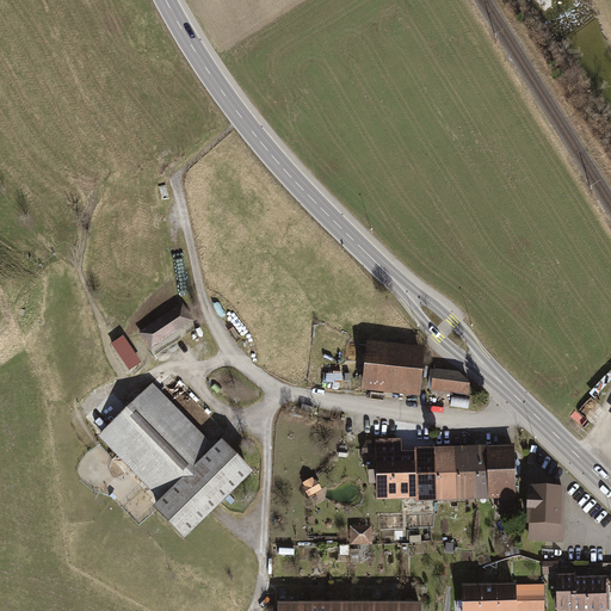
[(183,304),(139,334),(149,351),(193,321),(183,304)]
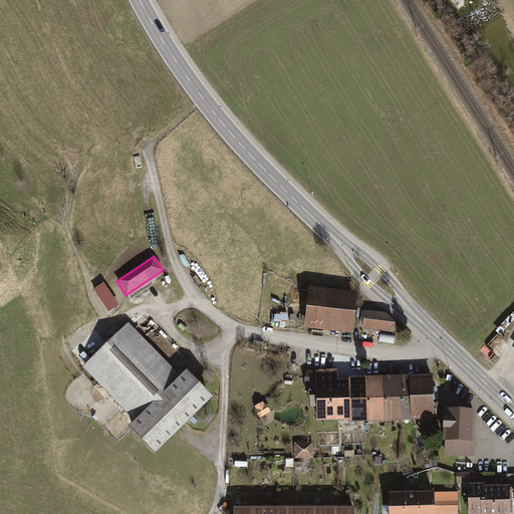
[(305,329),(353,334),(357,293),(309,287),(305,329)]
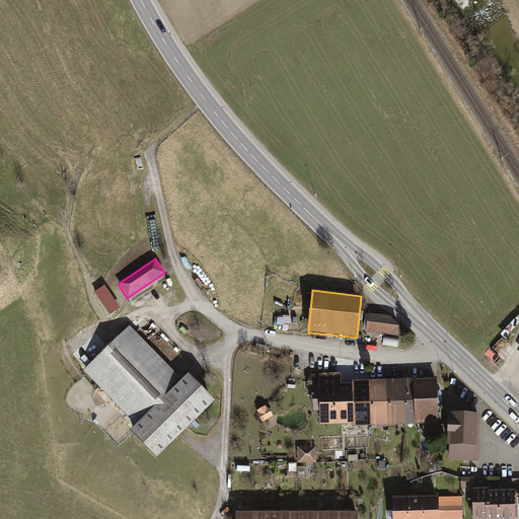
[(113,295),(116,301),(123,297),(120,291),(113,295)]
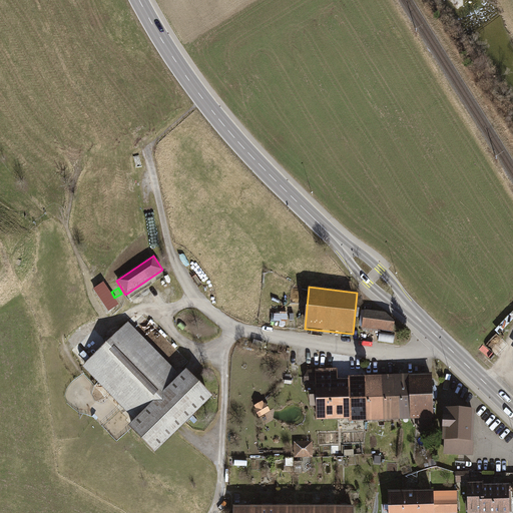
[(364,311),(362,329),(395,333),(396,323),(385,313),(364,311)]
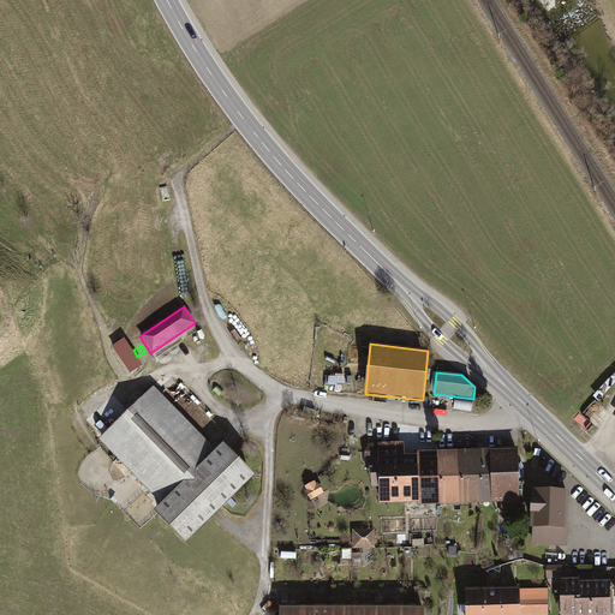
[(153,514),(183,544),(209,518),(251,477),(218,442),(225,435),(172,380),(159,393),(153,388),(97,442),(126,471),(144,489),(161,506),(153,514)]
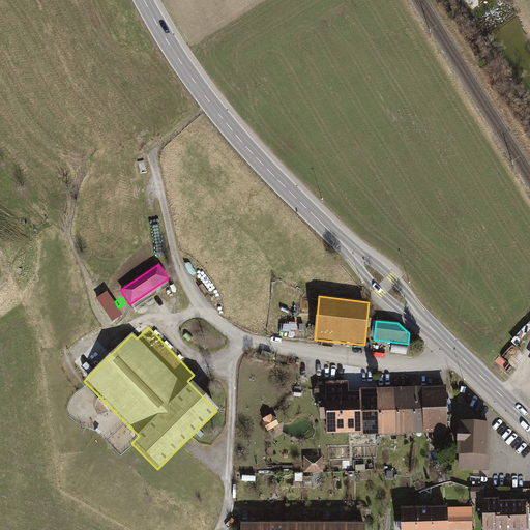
[(408,353),(408,344),(393,343),(392,352),(408,353)]
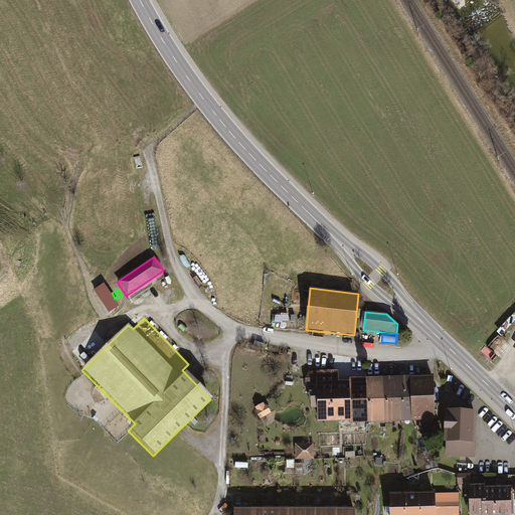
[(318,422),(351,421),(350,380),(339,381),(339,370),(310,371),(306,378),(306,384),(317,383),(318,398),(310,398),(311,410),(318,410),(318,422)]
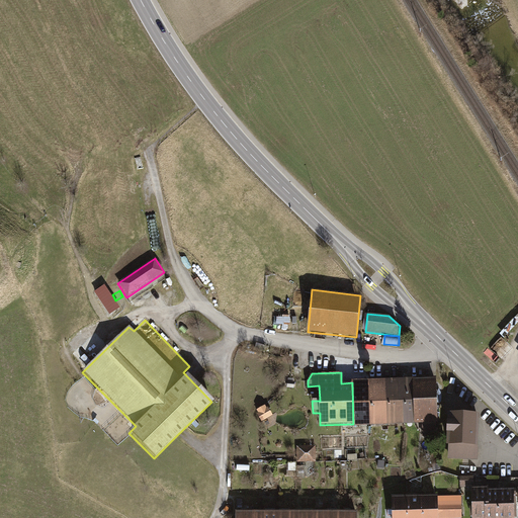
[(436,378),(403,379),(404,425),(423,424),(423,438),(437,437),(436,424),(437,424),(436,378)]
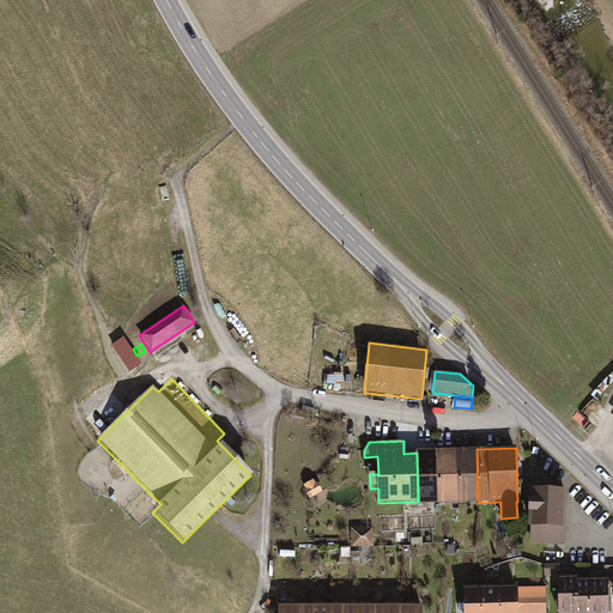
[(438,504),(459,503),(457,449),(437,450),(438,504)]
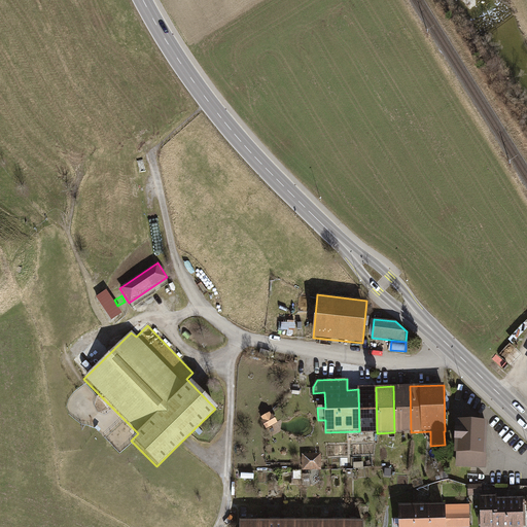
[(394,432),(411,432),(410,386),(393,386),(394,432)]
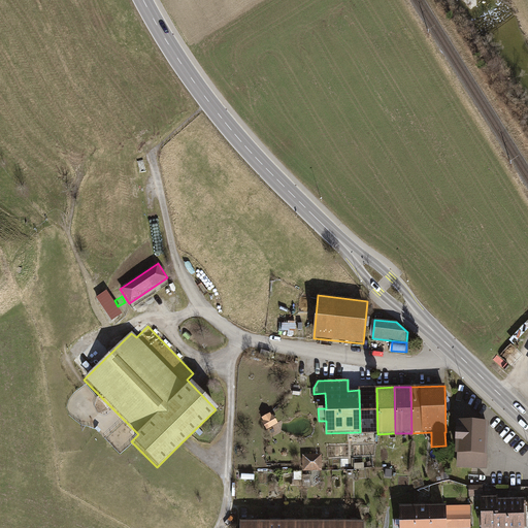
[(360,434),(377,434),(376,388),(359,388),(359,390),(360,432),(360,434)]
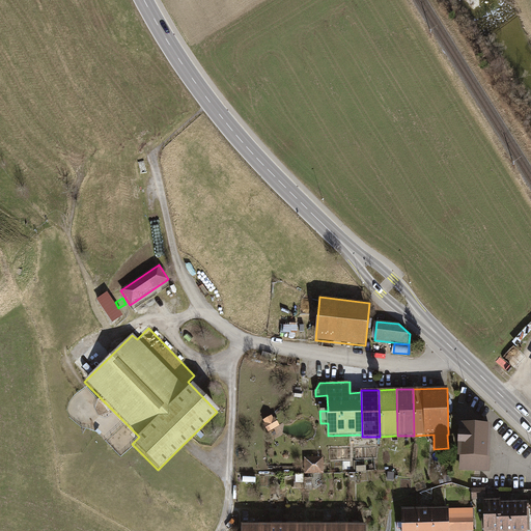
[(269,434),(280,426),(275,418),(274,419),(272,416),(263,421),(266,424),(263,425),(269,434)]
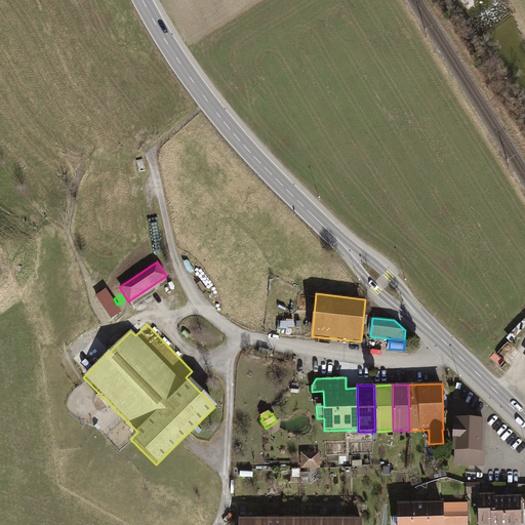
[(486,420),(454,419),(453,452),(455,452),(454,466),(484,467),(486,420)]
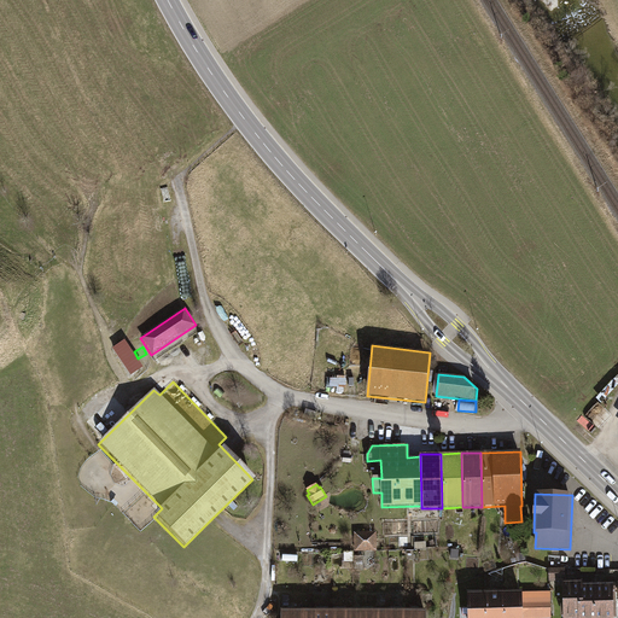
[(377,532),(355,532),(355,552),(377,552),(377,532)]
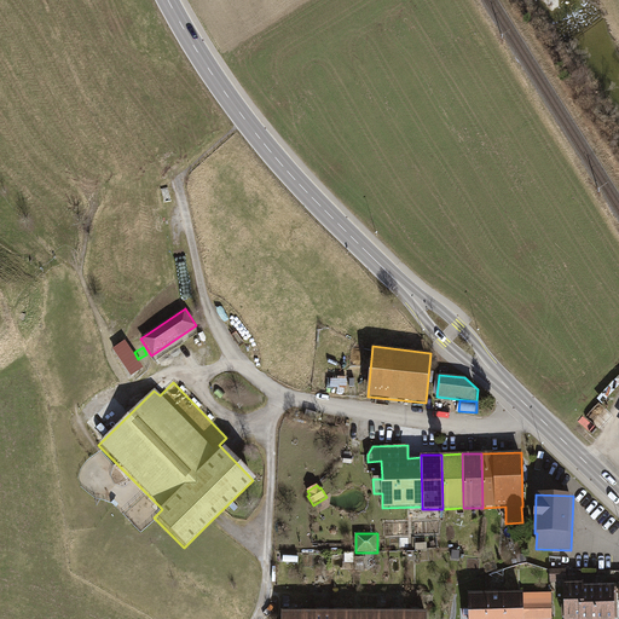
[(566,570),(550,570),(550,583),(567,583),(566,570)]
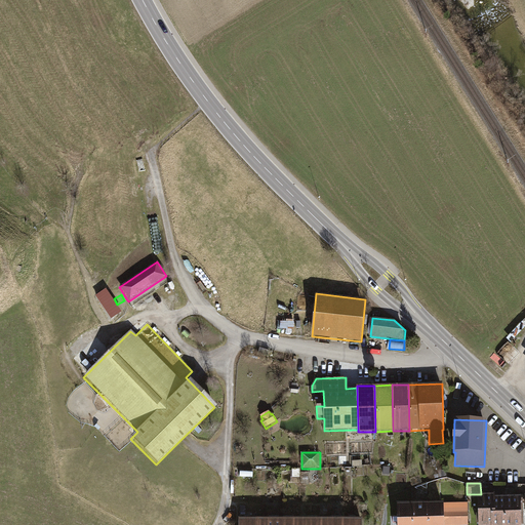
[(509,524),(509,497),(500,497),(500,492),(494,493),(494,495),(492,496),(492,524),(509,524)]
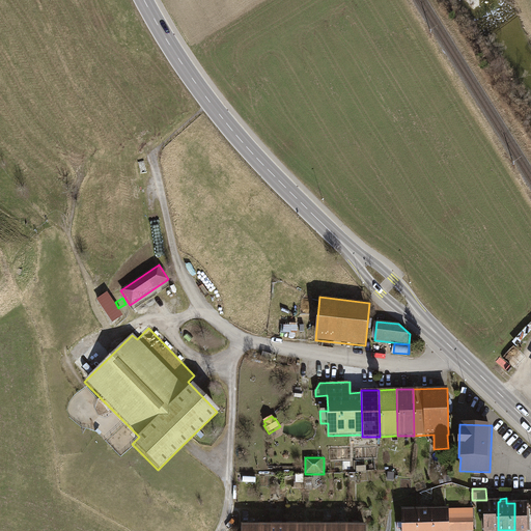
[(498,530),(498,502),(484,502),(484,530),(498,530)]
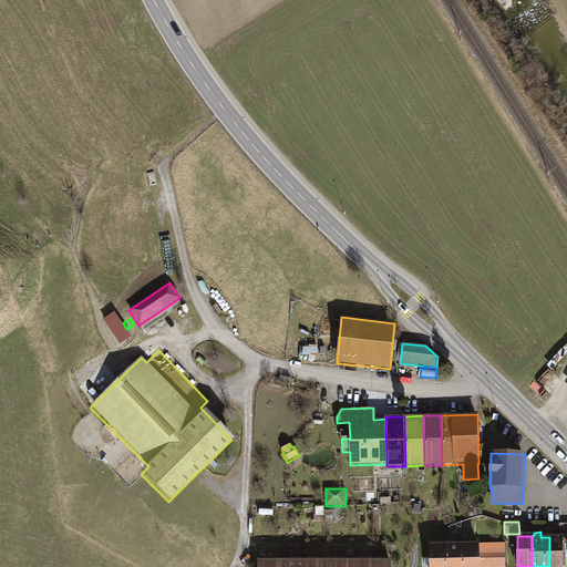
[(566,566),(566,536),(549,537),(549,566),(566,566)]
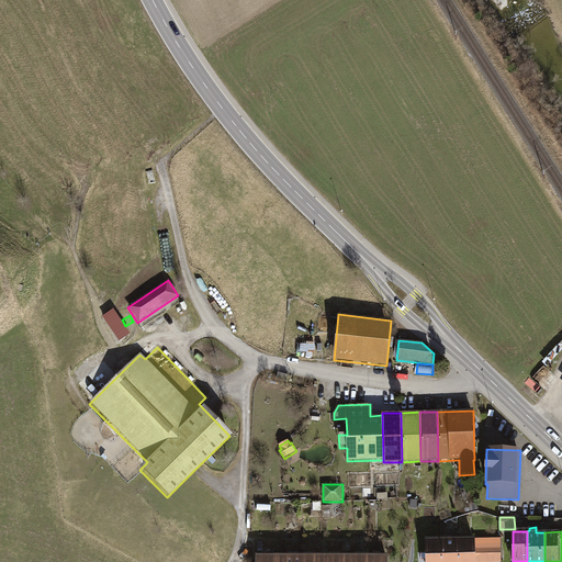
[(458,539),(458,561),(474,561),(473,538),(458,539)]
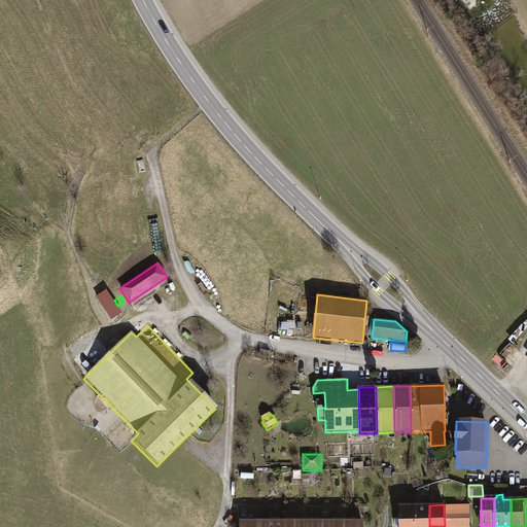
[(444,504),(445,526),(469,526),(469,504),(444,504)]
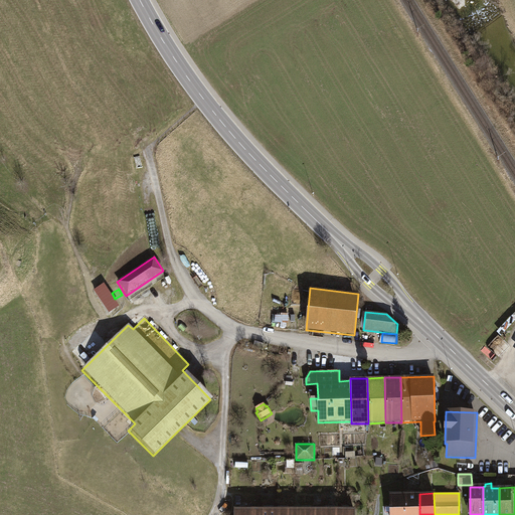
[(404,514),(404,494),(390,494),(390,514),(404,514)]
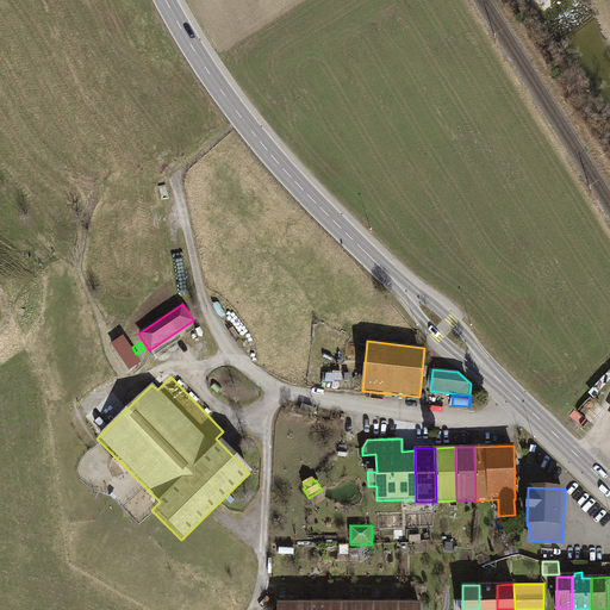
[(497,609),(497,585),(479,585),(479,609),(497,609)]
